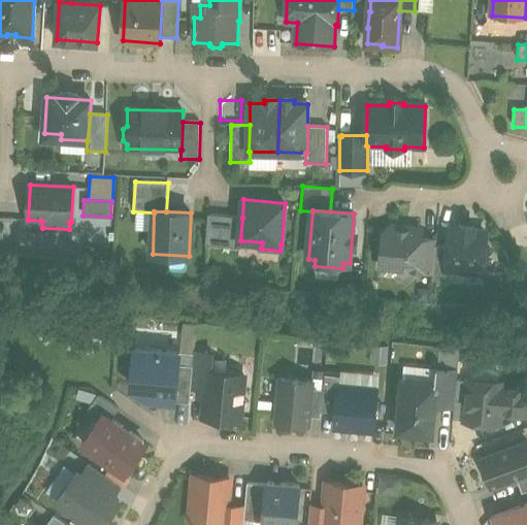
[(242,218),(208,215),(206,245),(241,249),(241,240),(240,240),(242,218)]
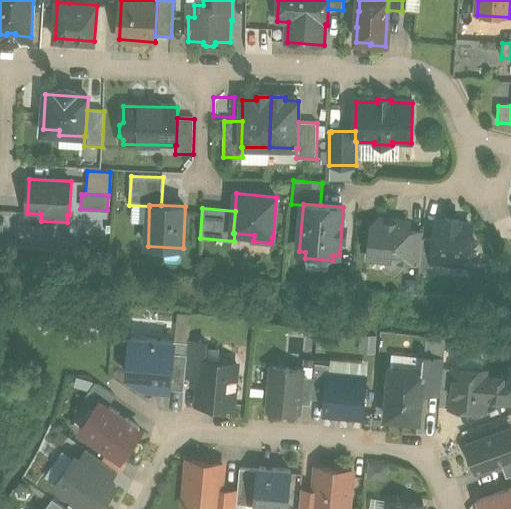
[(461,220),(445,219),(444,223),(436,222),(434,241),(432,265),(433,265),(452,267),(452,264),(468,266),(470,251),(476,246),(471,239),(472,226),(460,225),(461,220)]
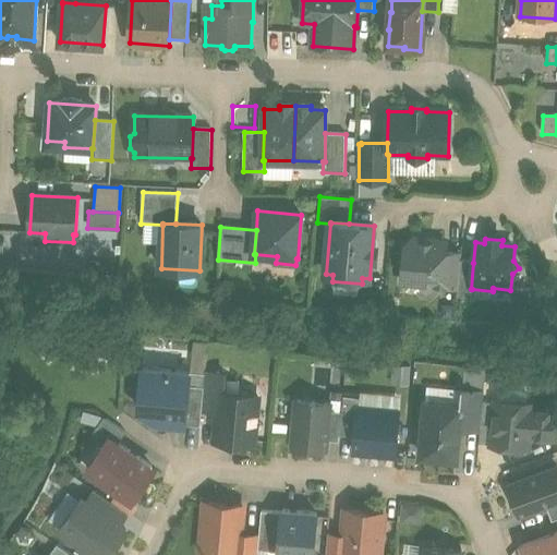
[(428,241),(414,240),(406,248),(402,284),(420,286),(427,294),(437,287),(442,288),(445,254),(446,254),(446,245),(430,243),(428,241)]
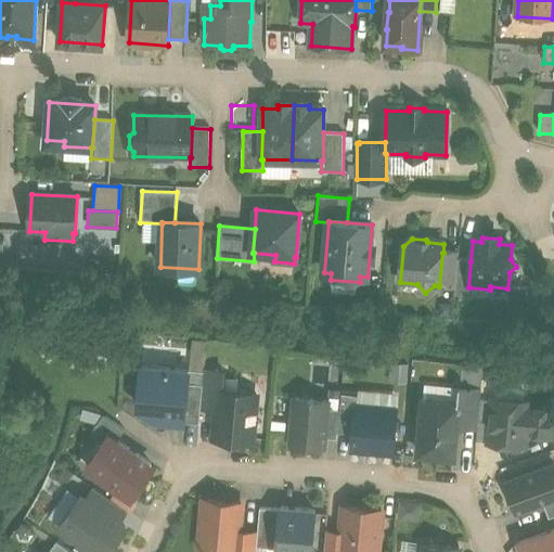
[(443,253),(442,253),(439,286),(455,287),(458,260),(459,254),(443,253)]
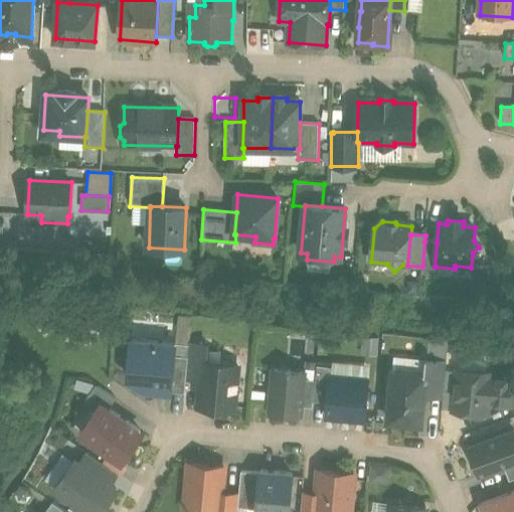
[(437,242),(424,241),(422,267),(421,278),(435,279),(436,267),(435,267),(437,242)]
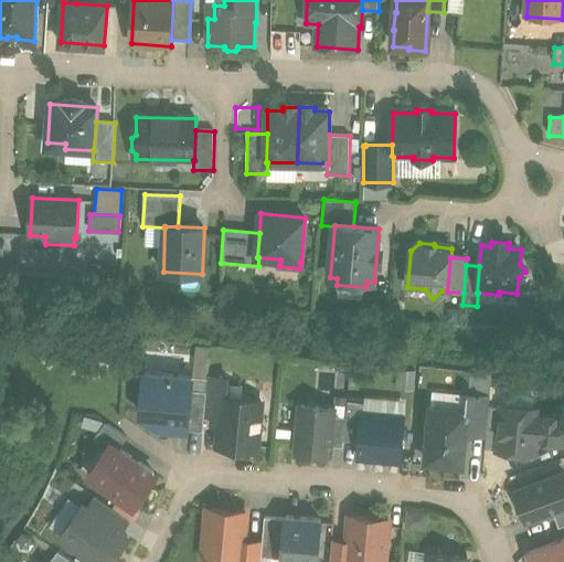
[(192,378),(145,373),(140,415),(159,428),(188,431),(191,391),(192,378)]
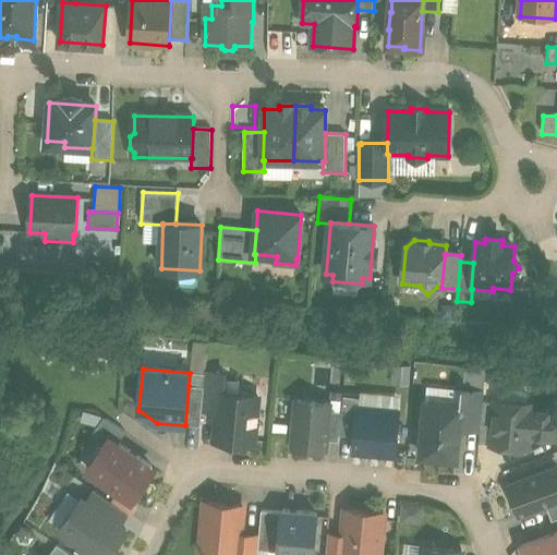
[(225,374),(206,373),(204,388),(202,411),(218,413),(220,394),(223,394),(225,374)]
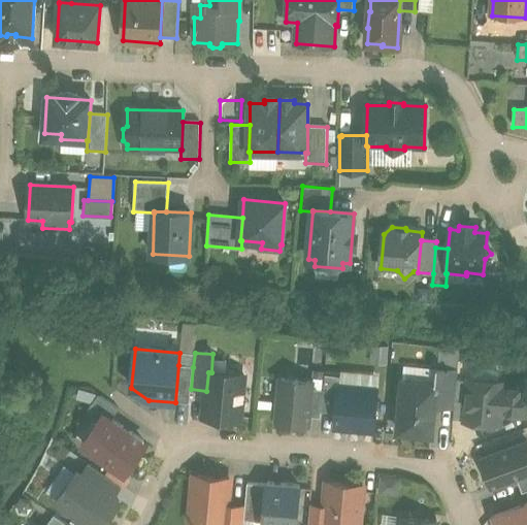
[(193,367),(178,365),(175,402),(190,403),(191,389),(193,367)]
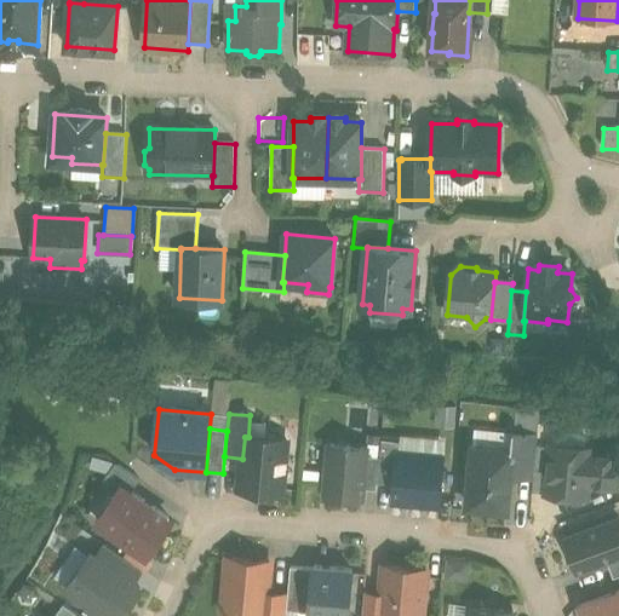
[(538,435),(513,432),(511,452),(513,452),(510,476),(534,478),(538,435)]
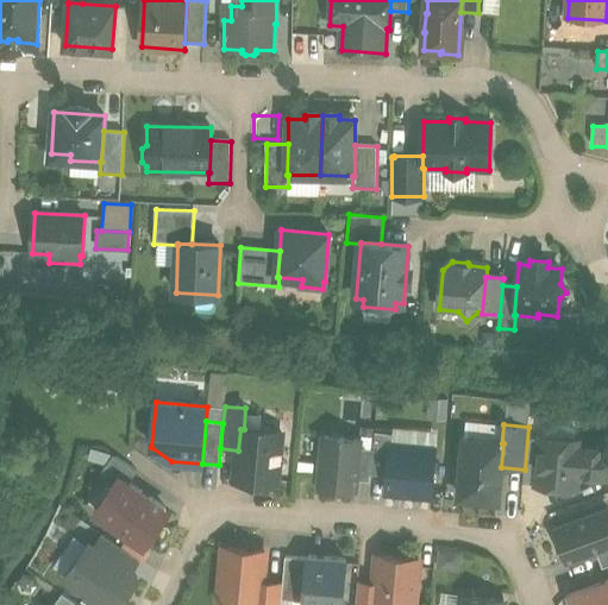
[(244,429),(240,429),(238,451),(236,481),(277,485),(282,433),(244,429)]
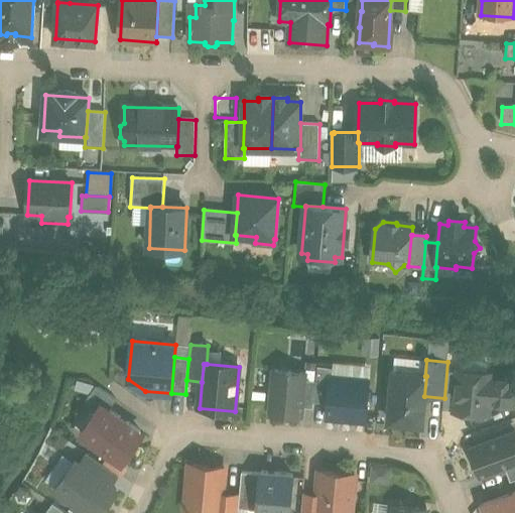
[(333,368),(317,367),(316,381),(314,403),(329,404),(331,378),(332,378),(333,368)]
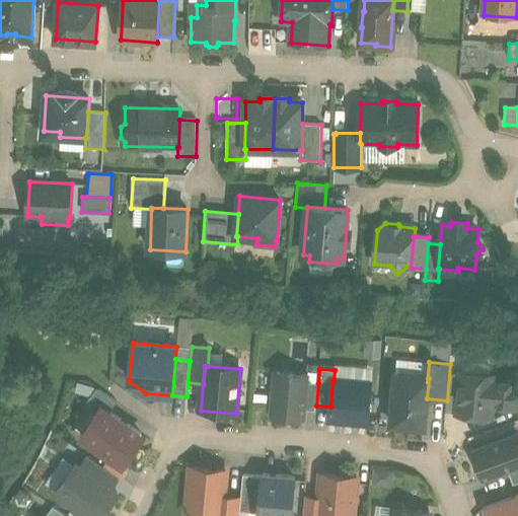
[(307,376),(277,373),(273,415),(303,418),(303,411),(306,382),(307,376)]
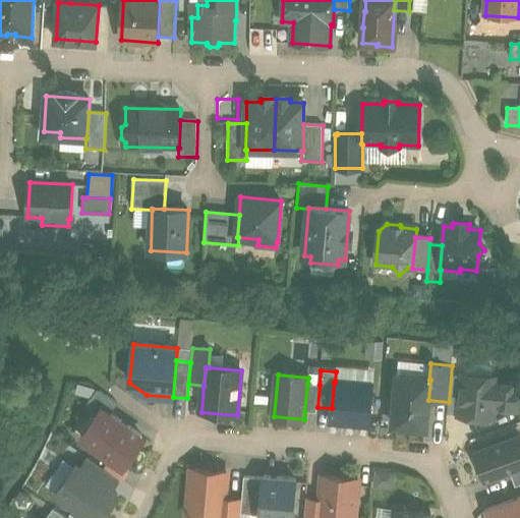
[(496,378),(463,375),(460,415),(493,418),(494,405),(500,406),(500,408),(519,410),(519,396),(519,383),(496,382),(496,378)]
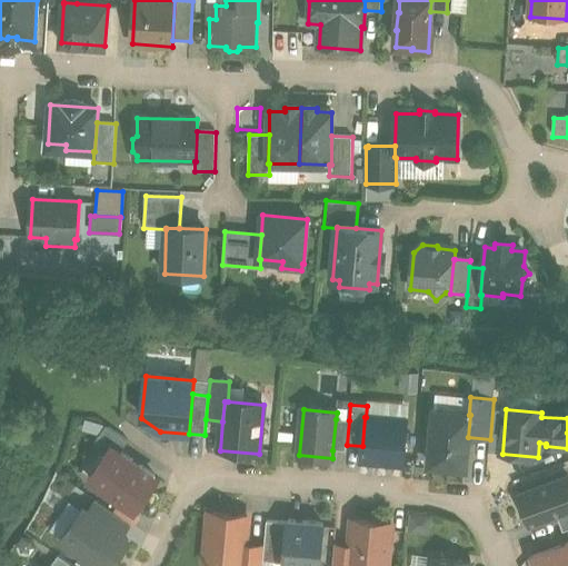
[(469,415),(435,411),(430,465),(436,466),(438,468),(441,469),(445,470),(449,472),(454,470),(457,469),(459,468),(465,468),(468,437),(470,415),(469,415)]
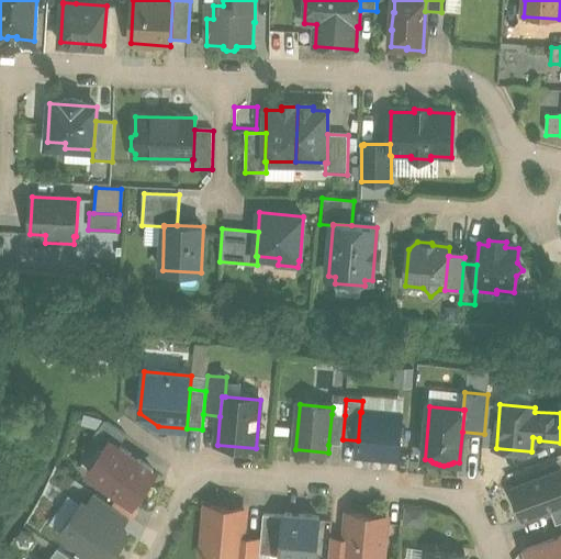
[(361,412),(360,412),(358,440),(357,456),(397,459),(402,415),(361,412)]
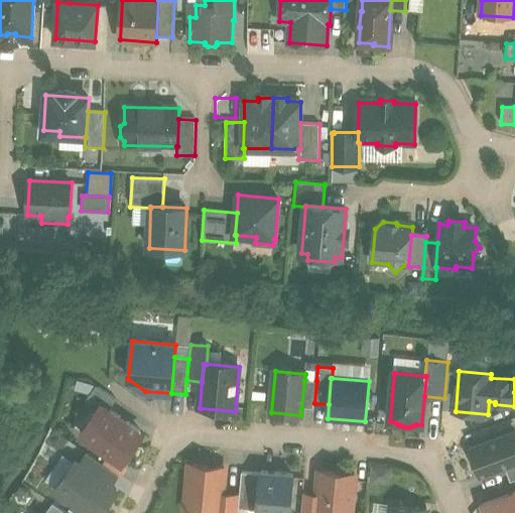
[(316,381),(304,380),(301,408),(313,409),(314,403),(316,381)]
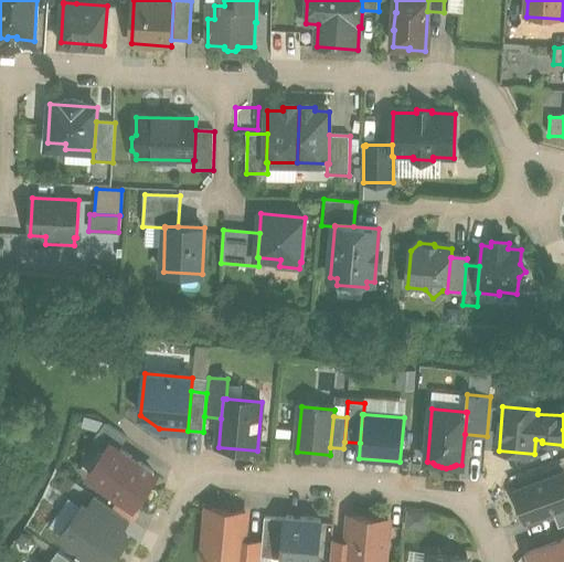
[(127,438),(106,424),(94,441),(108,451),(113,445),(119,449),(127,438)]
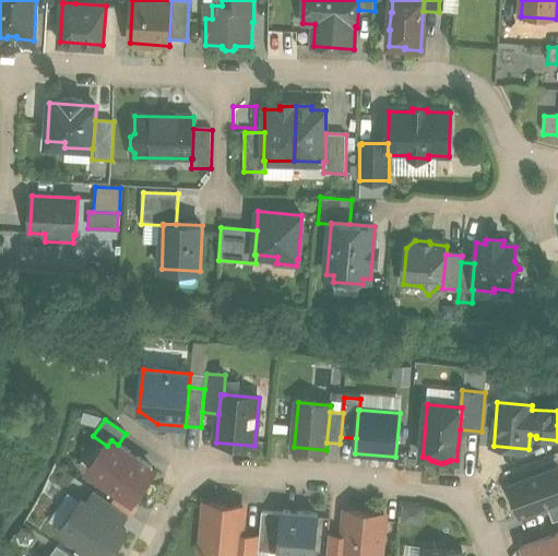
[(118,445),(111,440),(107,446),(88,472),(132,503),(153,473),(152,469),(118,445)]
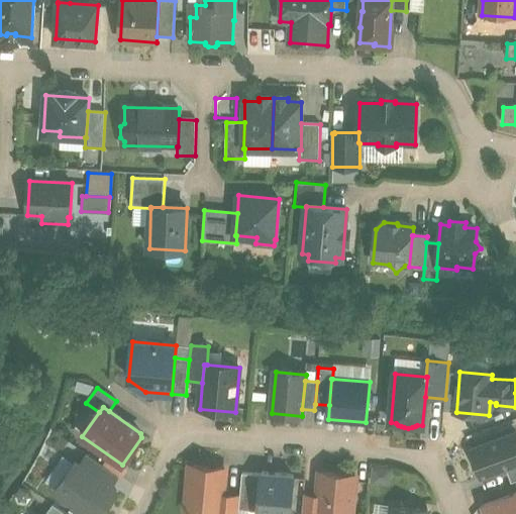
[(515,433),(472,450),(482,478),(506,469),(515,464),(515,433)]
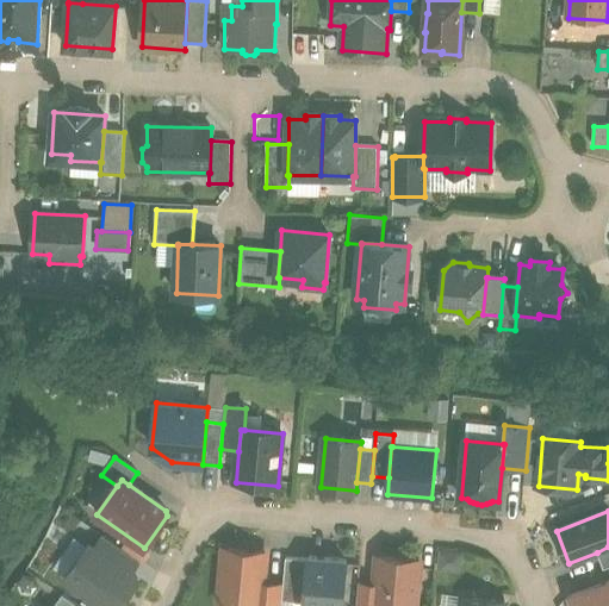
[(140,562),(105,537),(95,550),(130,575),(140,562)]
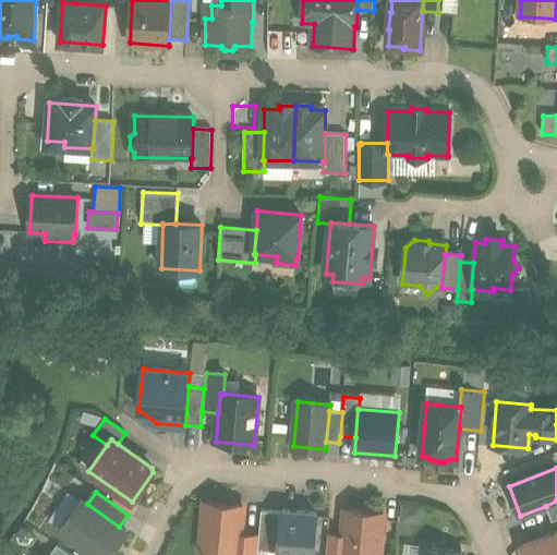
[(87,504),(82,501),(60,531),(94,554),(100,554),(108,543),(114,547),(126,531),(119,527),(87,504)]
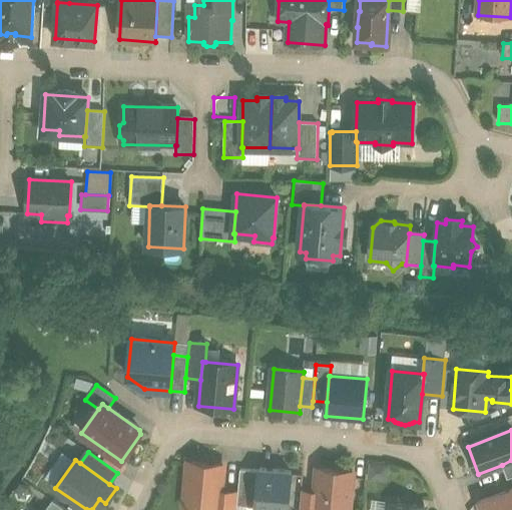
[(511,460),(502,465),(508,479),(511,477),(511,460)]
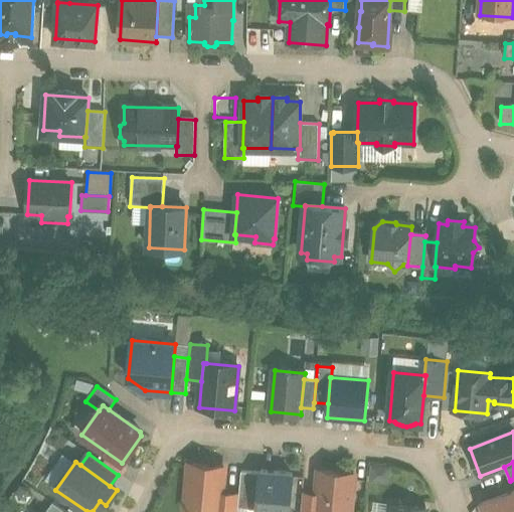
[(368,464),(366,479),(386,481),(388,466),(368,464)]
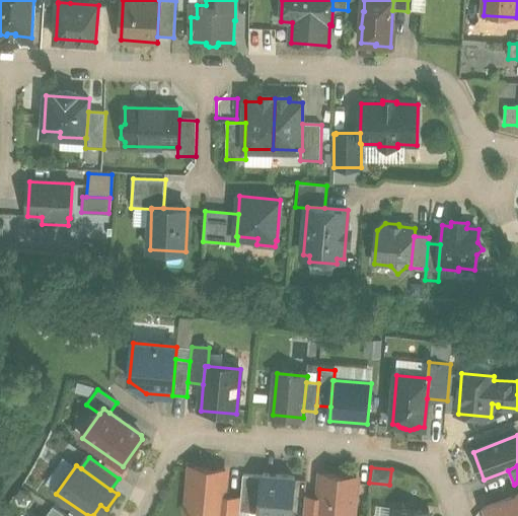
[(226,471),(192,468),(188,515),(221,515),(223,497),(226,471)]
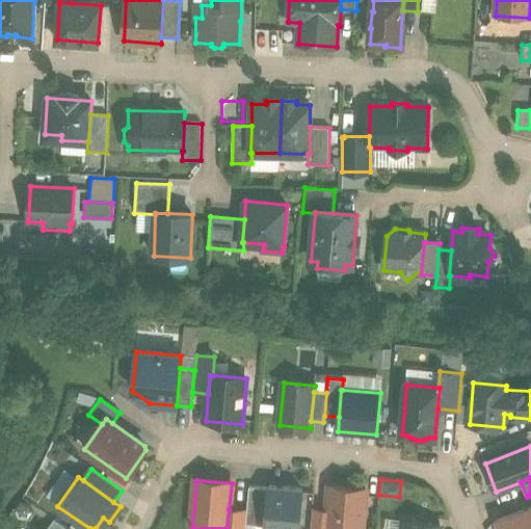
[(362,528),(366,490),(329,486),(327,511),(325,528),(362,528)]
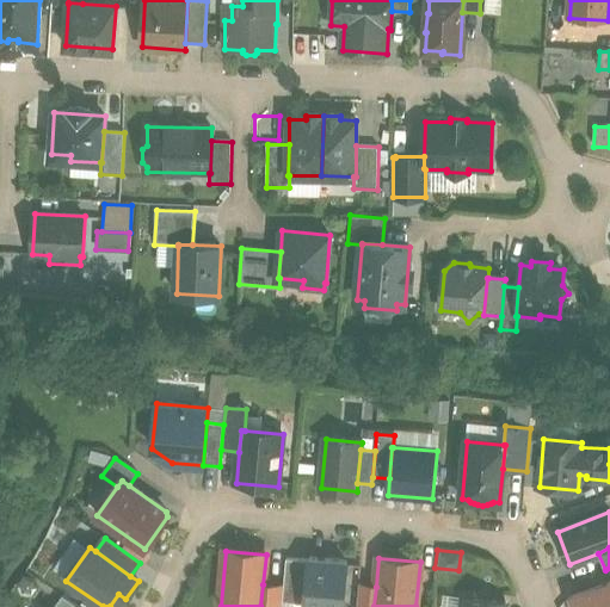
[(309,562),(287,559),(284,587),(283,602),(305,605),(309,562)]
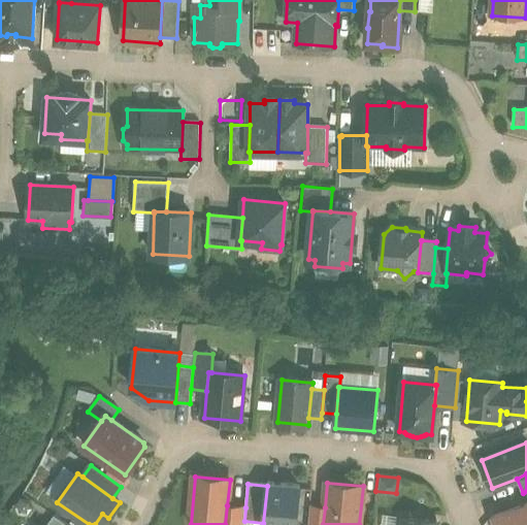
[(295,524),(300,487),(267,484),(267,486),(263,523),(263,524),(295,524)]
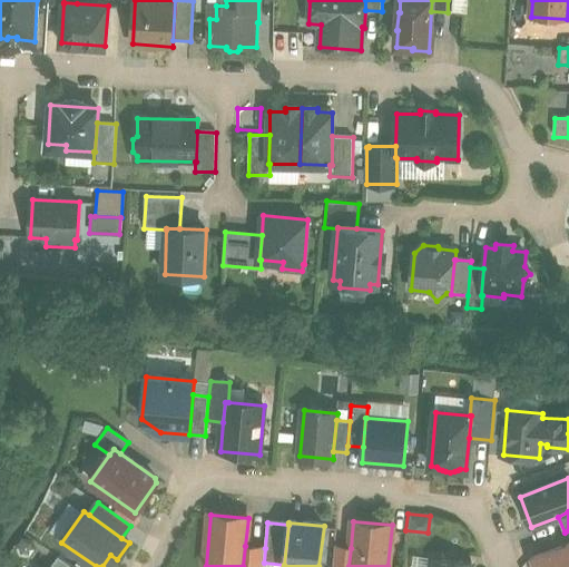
[(568,566),(568,545),(531,559),(533,566),(568,566)]
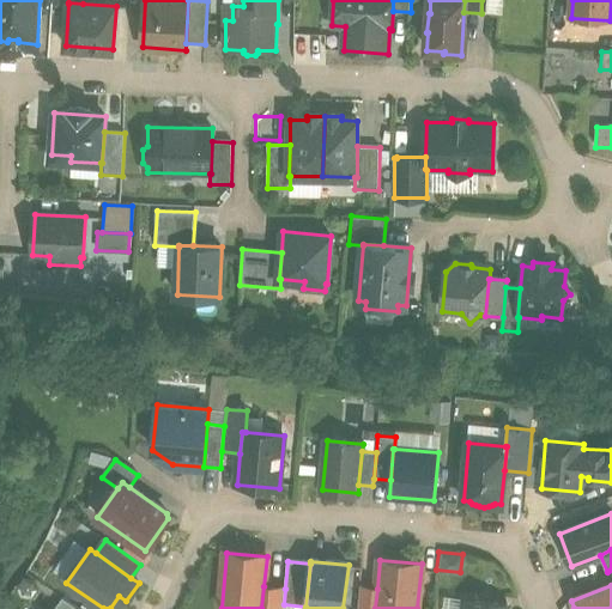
[(285,589),(264,586),(261,608),(283,608),(284,604),(285,589)]
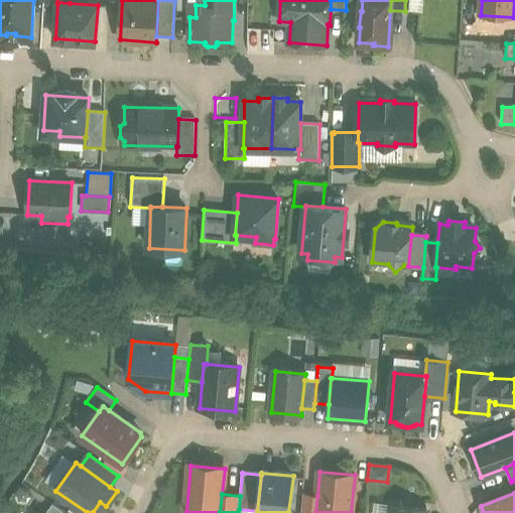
[(317,496),(303,494),(301,512),(315,512),(317,496)]
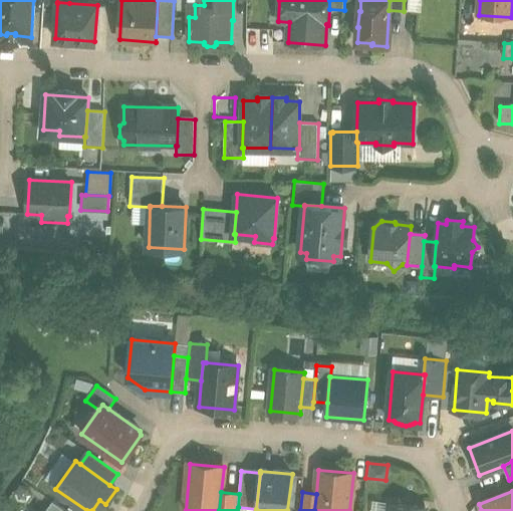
[(65,510),(53,502),(46,510),(65,510)]
